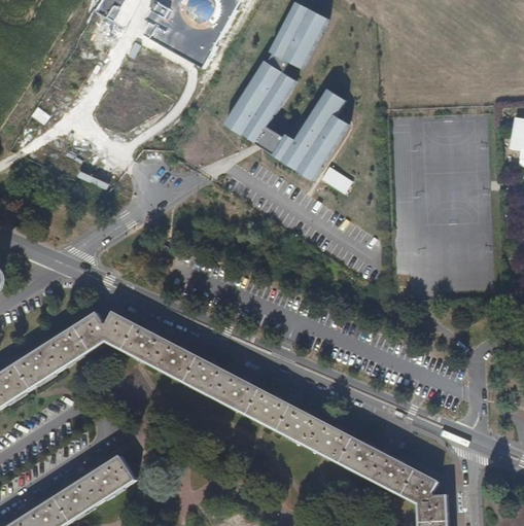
[(98,0),(95,6),(114,19),(124,0),(98,0)]
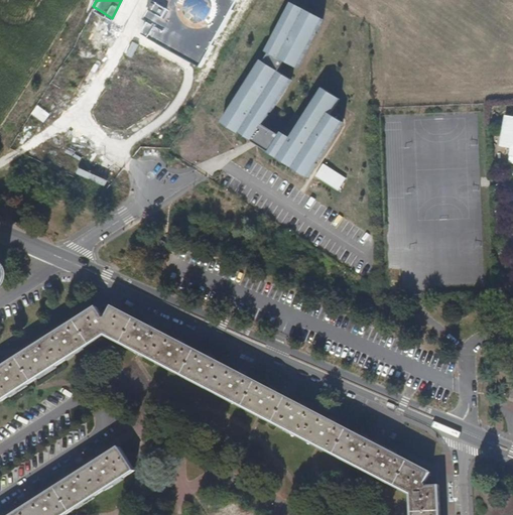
[(200,68),(235,0),(150,0),(142,18),(147,22),(141,34),(200,68)]
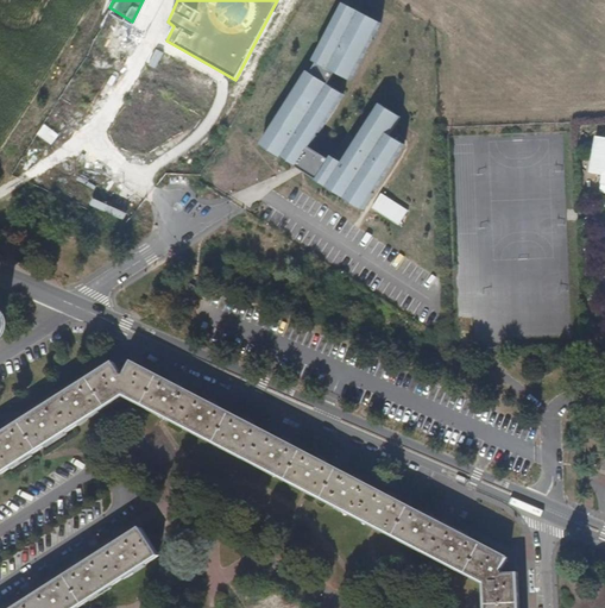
[(257,143),(359,208),(402,142),(386,133),(397,114),(377,101),(340,161),(328,154),(326,157),(307,145),(340,93),(326,83),(331,70),(346,79),(377,20),(339,1),(309,60),(313,61),(307,71),(304,69),(257,143)]
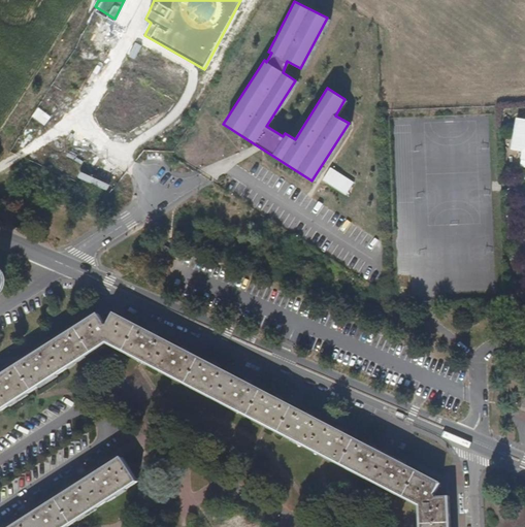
[(524,123),(515,123),(512,151),(521,153),(520,164),(524,164),(524,123)]
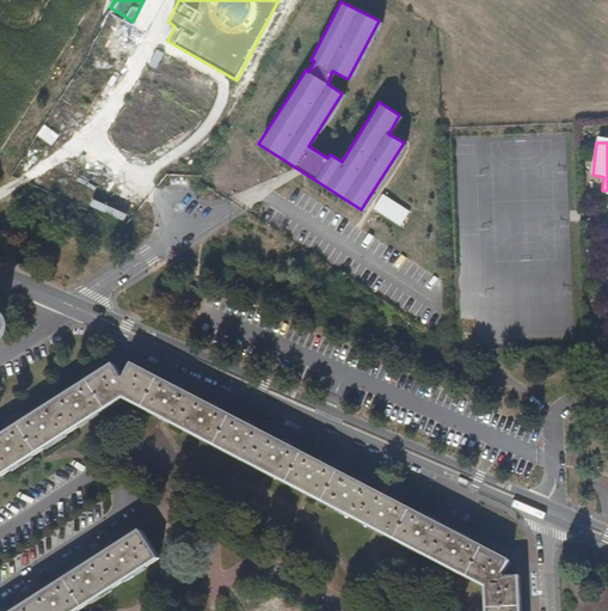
[(397,224),(406,209),(380,191),(370,207),(397,224)]
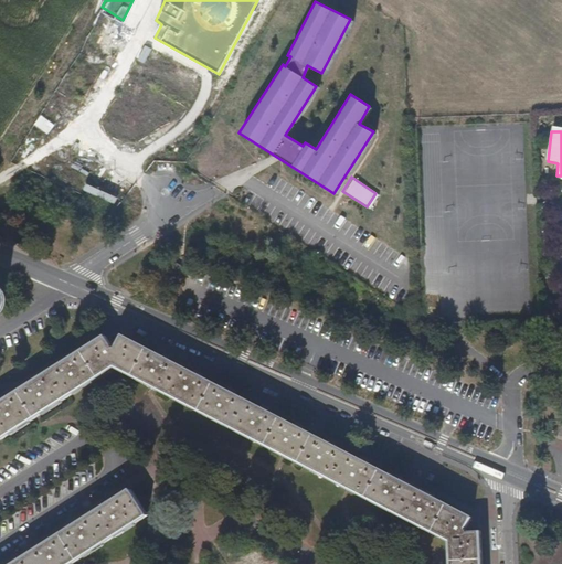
[(0,439),(114,364),(362,495),(449,540),(451,563),(479,563),(478,531),(464,533),(469,517),(427,496),(395,479),(360,460),(328,444),(295,426),(262,410),(228,392),(193,374),(161,357),(120,334),(116,344),(109,349),(105,334),(62,362),(31,381),(0,401),(0,439)]
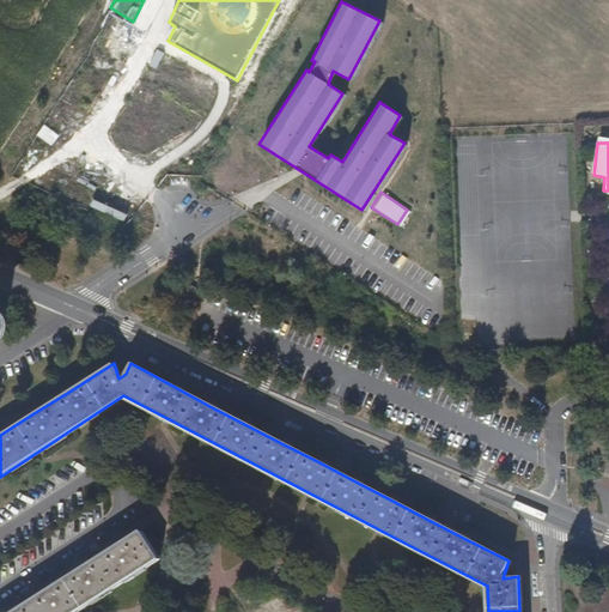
[(69,611),(93,598),(141,567),(158,556),(140,528),(114,545),(74,569),(43,591),(7,611),(69,611)]
